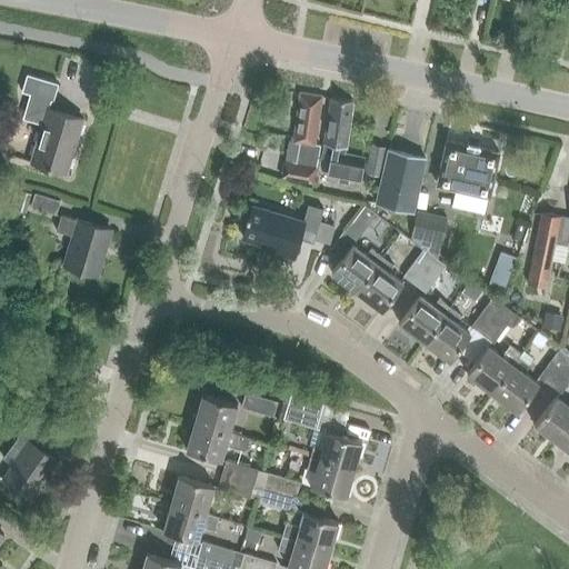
[(66,172),(82,119),(48,109),(50,100),(52,101),(58,83),(27,75),(21,91),(29,93),(23,115),(42,120),(30,162),(66,172)]
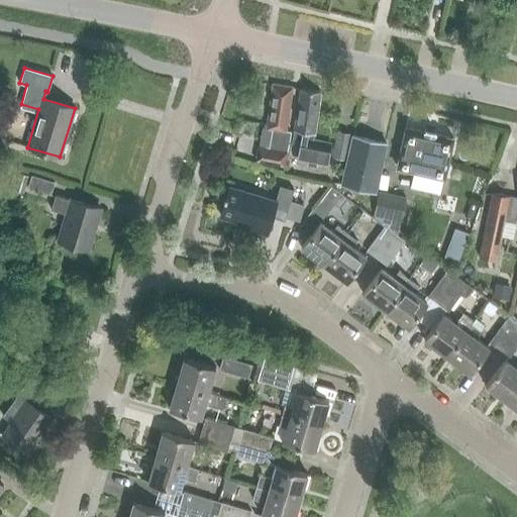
[(284,167),(290,132),(286,131),(292,88),(273,84),(267,128),(273,129),(269,147),(257,145),(254,162),(284,167)]
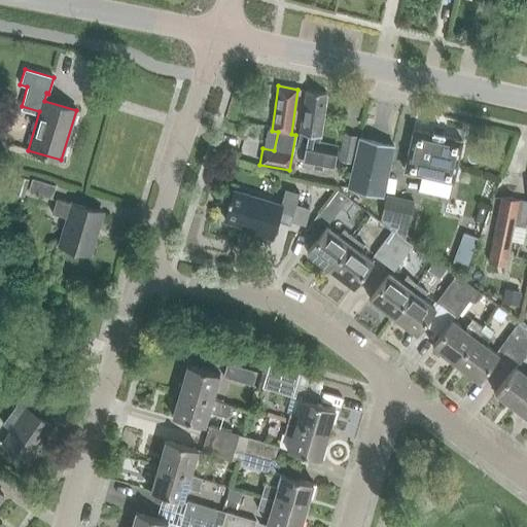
[(331,171),(335,156),(337,146),(315,142),(316,136),(320,137),(326,94),(306,91),(299,141),(310,143),(306,166),(331,171)]
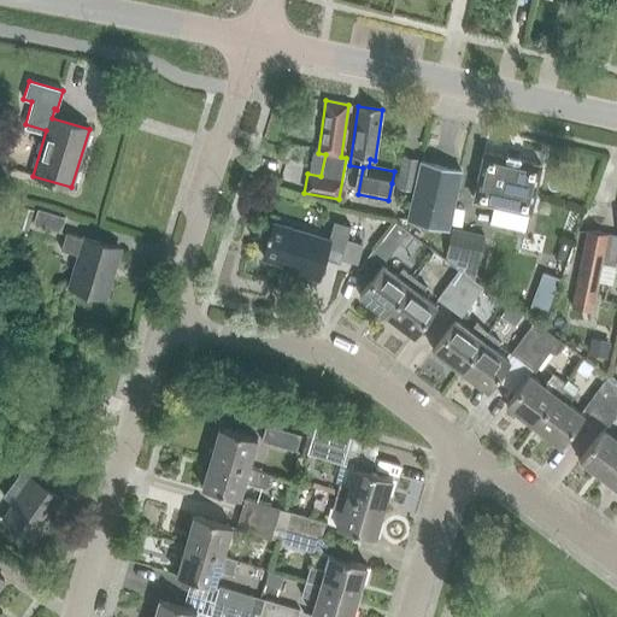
[(534,195),(541,164),(519,159),(519,157),(506,153),(506,157),(485,152),(476,183),(477,183),(474,199),(493,204),(488,224),(507,228),(512,207),(529,212),(533,195),(534,195)]
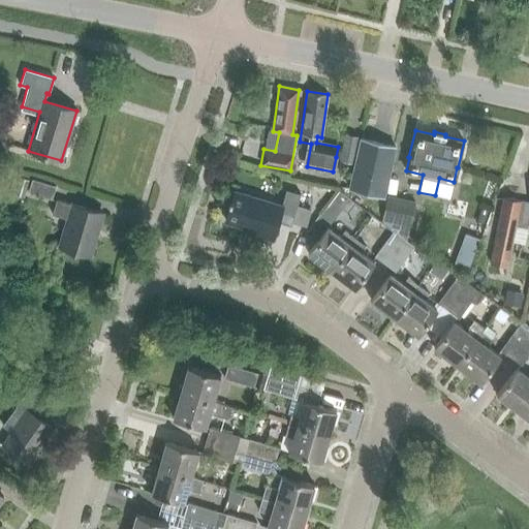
[(360,135),(344,132),(338,160),(353,163),(360,135)]
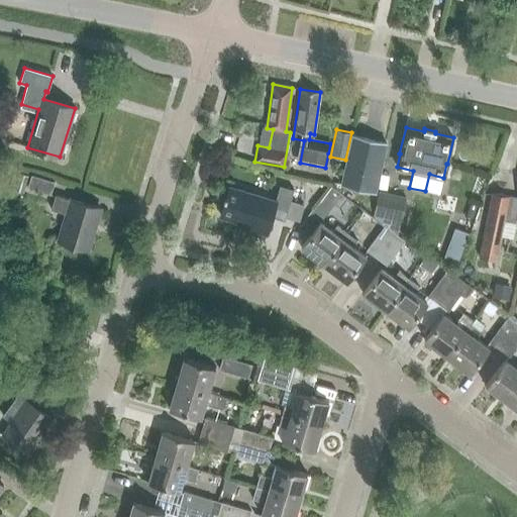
[(376,192),(386,143),(352,135),(341,184),(376,192)]
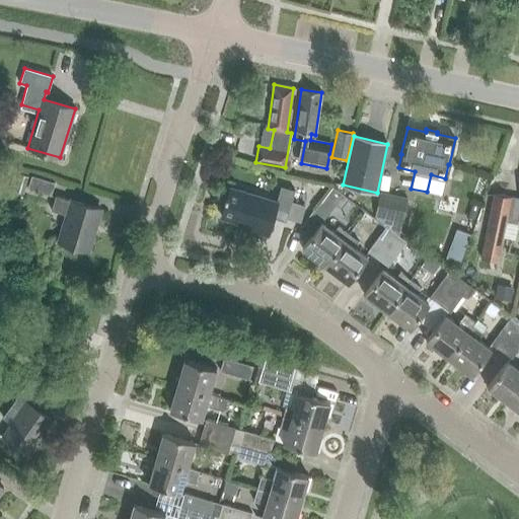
[(18,173),(13,191),(23,194),(28,176),(18,173)]
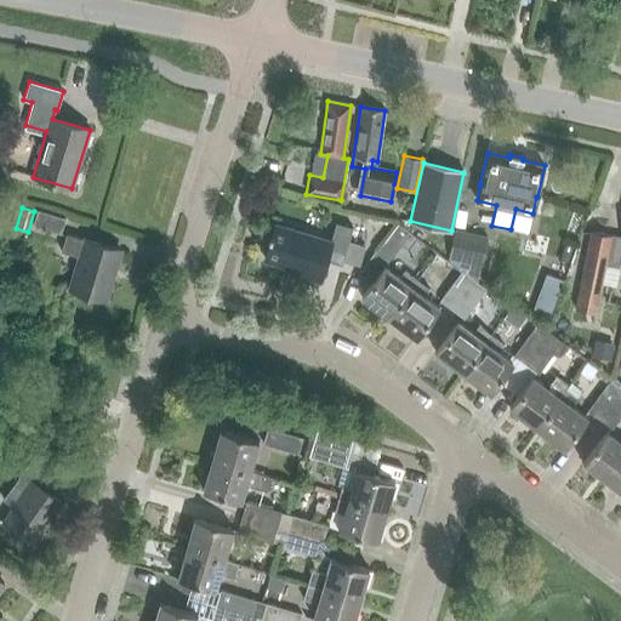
[(61,234),(66,218),(38,210),(33,226),(61,234)]
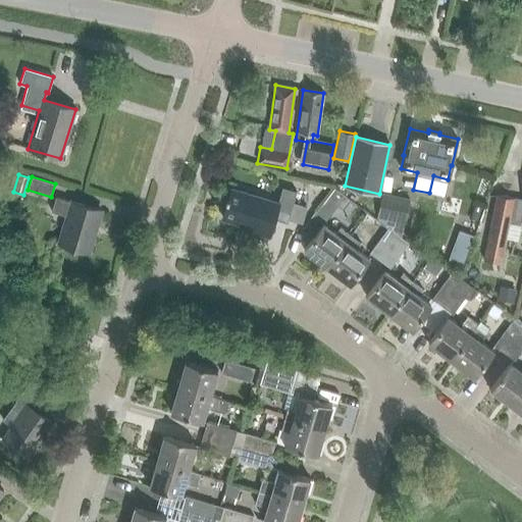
[(288,223),(297,192),(282,188),(277,203),(231,189),(222,218),(252,227),(251,231),(268,237),(273,218),(288,223)]
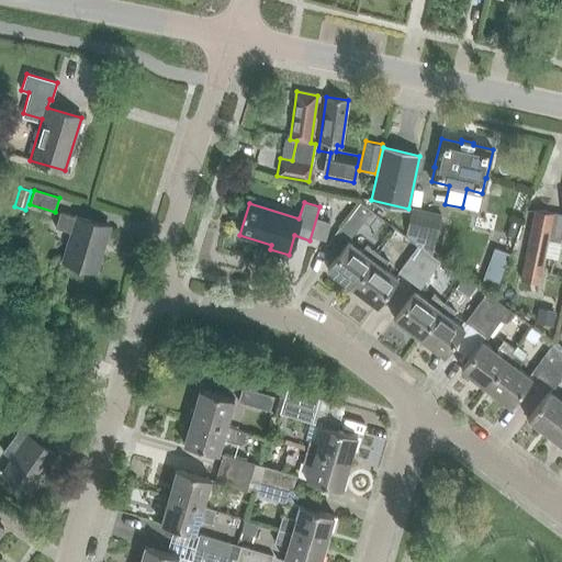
[(360,202),(340,229),(339,228),(325,247),(337,256),(348,242),(351,237),(371,211),(360,202)]
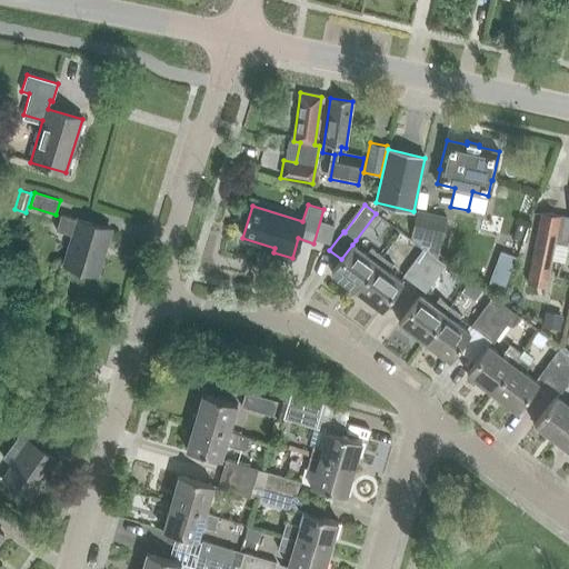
[(447,216),(416,210),(410,237),(431,241),(429,251),(439,253),(447,216)]
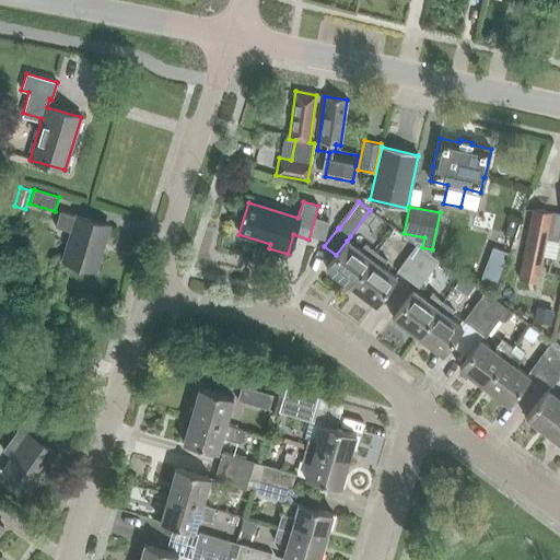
[(559,213),(533,209),(518,279),(537,282),(546,240),(558,242),(559,232),(559,213)]
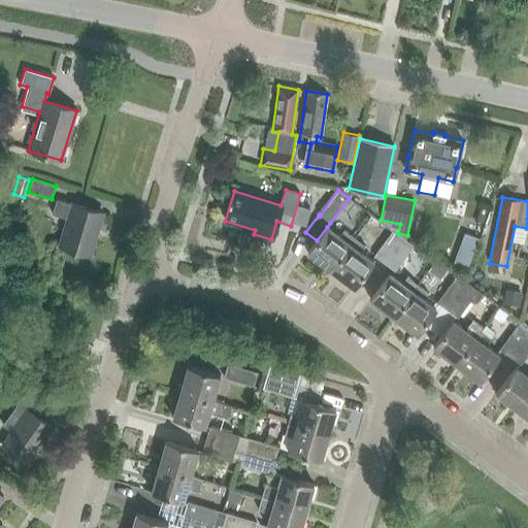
[(72,204),(64,202),(56,199),(52,215),(67,220),(60,245),(90,255),(102,213),(72,204)]
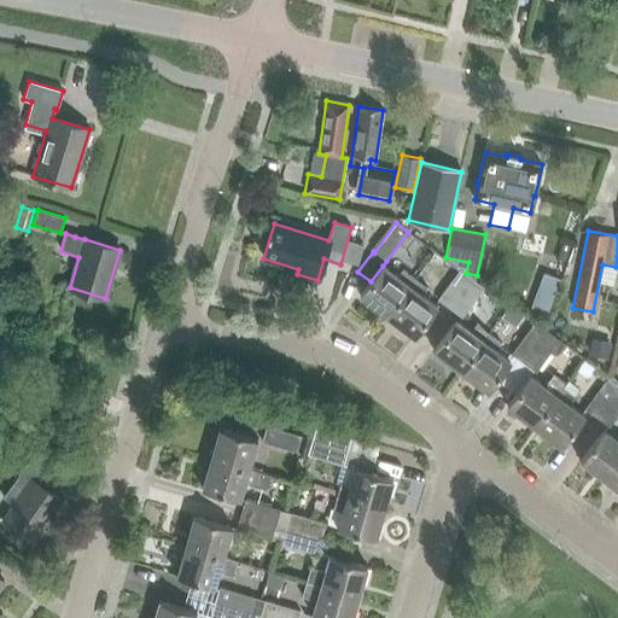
[(363,244),(348,239),(342,260),(357,264),(363,244)]
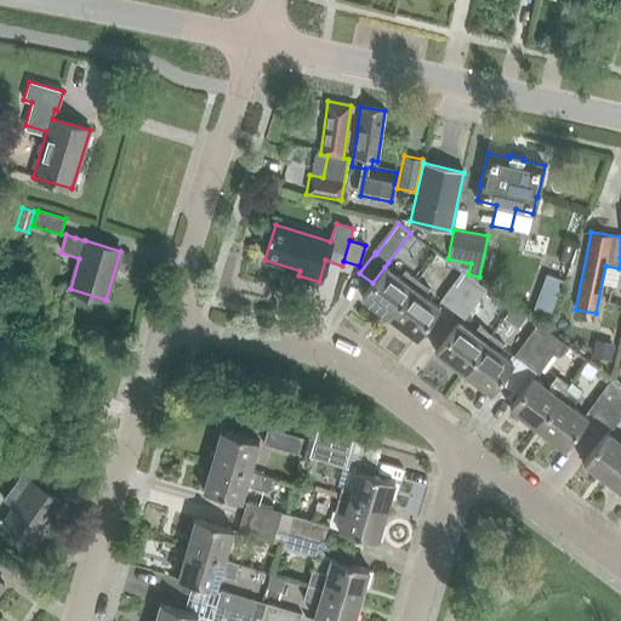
[(567,263),(571,250),(564,246),(559,261),(567,263)]
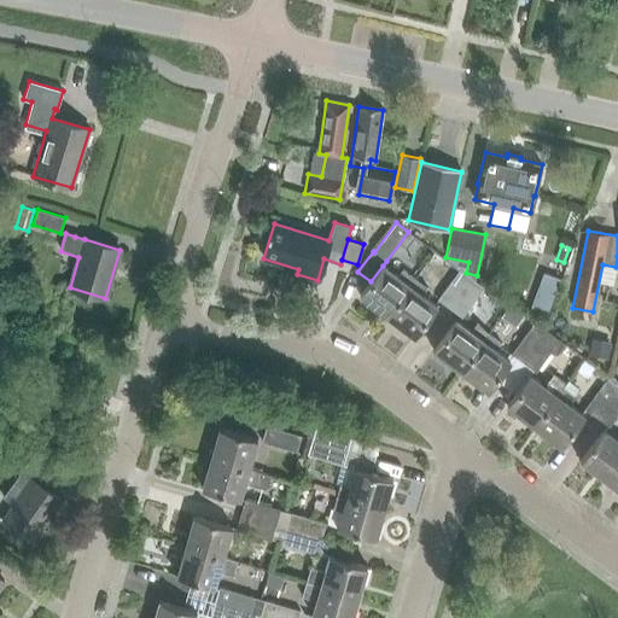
[(386,316),(415,279),(403,269),(397,277),(383,266),(360,296),(386,316)]
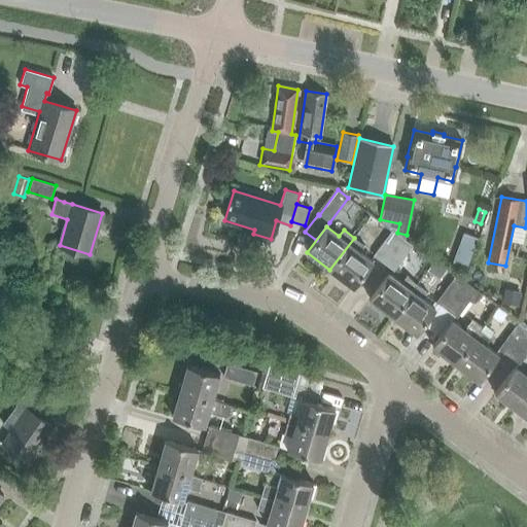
[(384,262),(402,238),(392,231),(374,255),(384,262)]
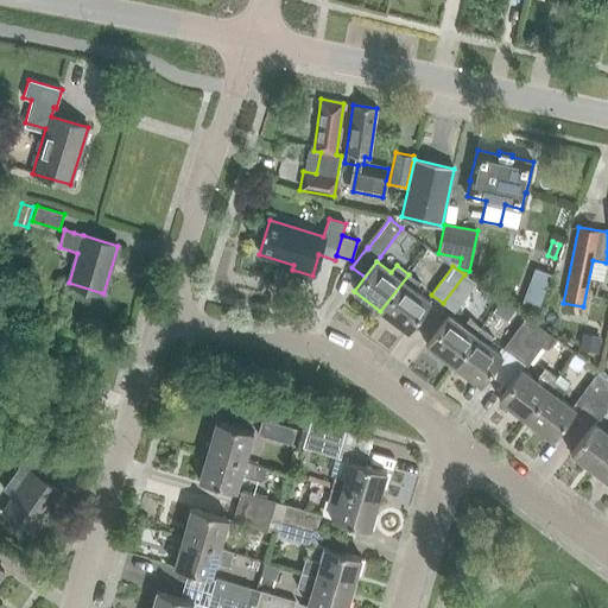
[(534,267),(521,302),(538,308),(551,274),(534,267)]
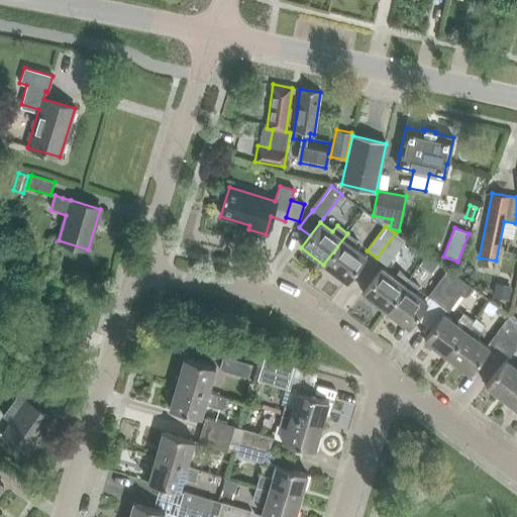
[(346,281),(366,255),(352,246),(357,240),(347,233),(323,265),(346,281)]
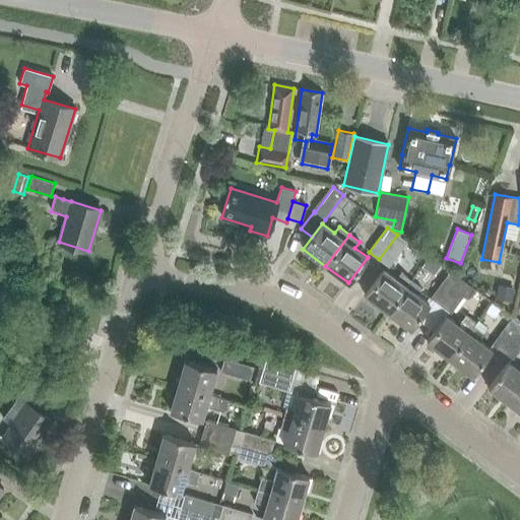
[(389,267),(407,242),(397,235),(379,259),(389,267)]
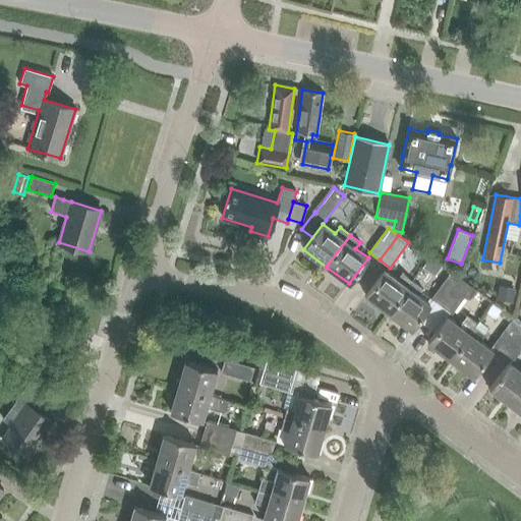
[(388,312),(412,281),(402,273),(397,279),(385,270),(365,296),(388,312)]
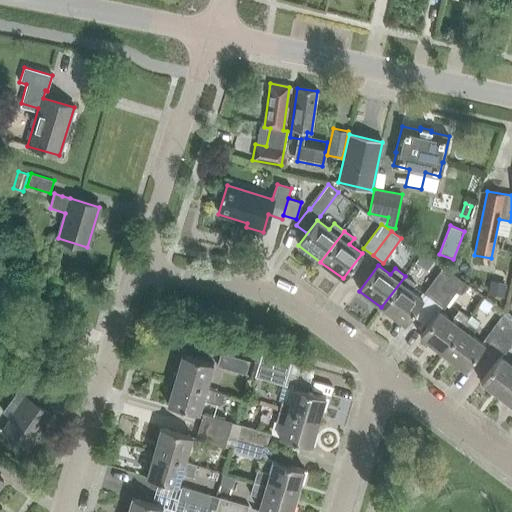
[(434,301),(452,276),(442,269),(424,293),(434,301)]
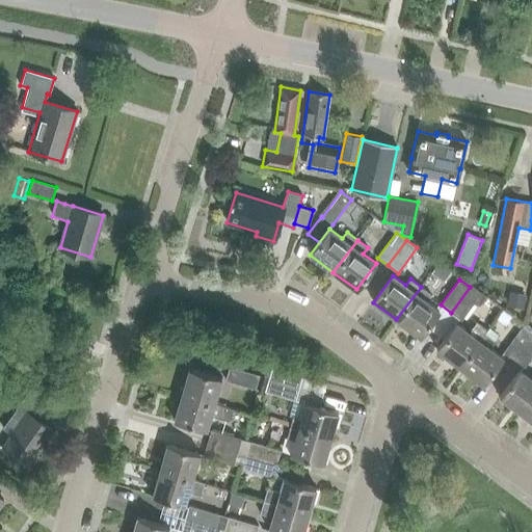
[(419,337),(439,310),(426,300),(431,294),(421,287),(396,319),(419,337)]
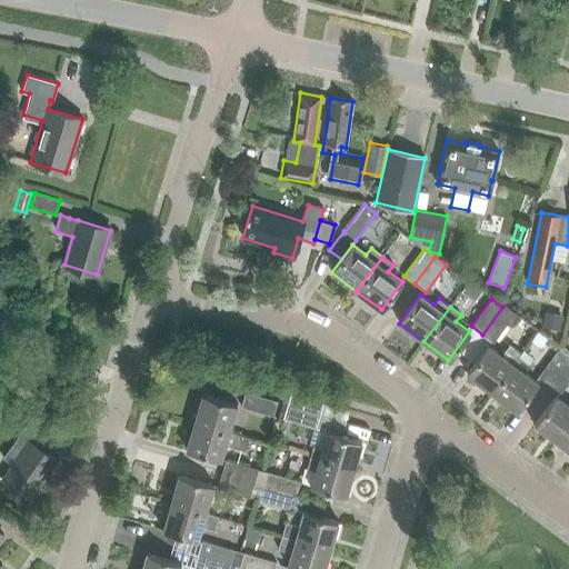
[(493,342),(513,316),(502,307),(482,335),(493,342)]
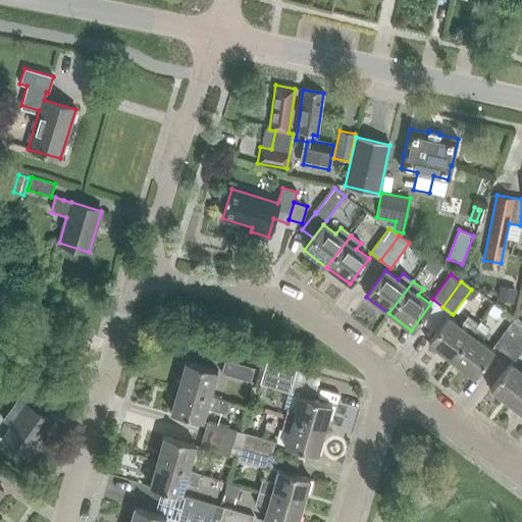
[(512,303),(515,291),(500,288),(497,300),(512,303)]
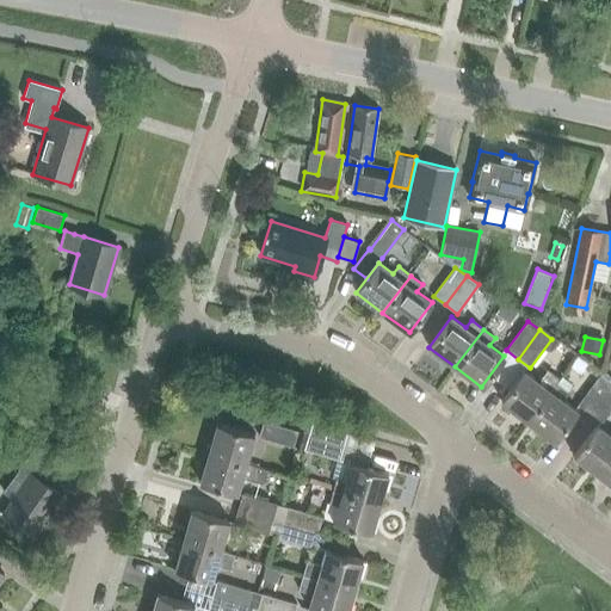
[(528,421),(556,383),(560,378),(548,370),(538,382),(524,371),(501,401),(528,421)]
